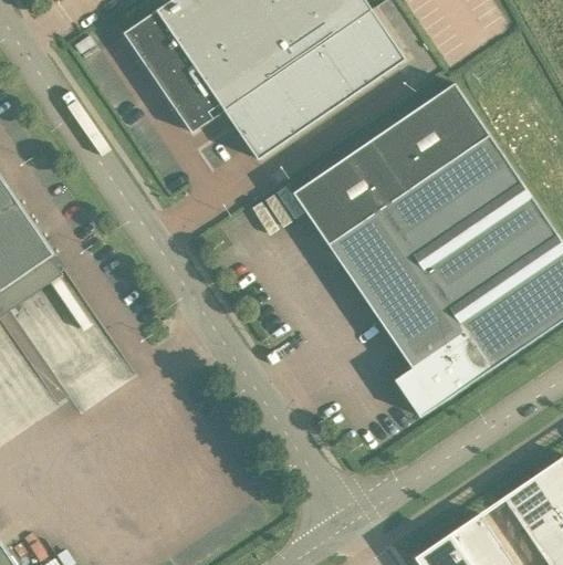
[(404,59),(369,9),(364,0),(168,0),(122,32),(189,133),(211,117),(207,111),(217,104),(222,111),(222,110),(257,159),(404,59)]
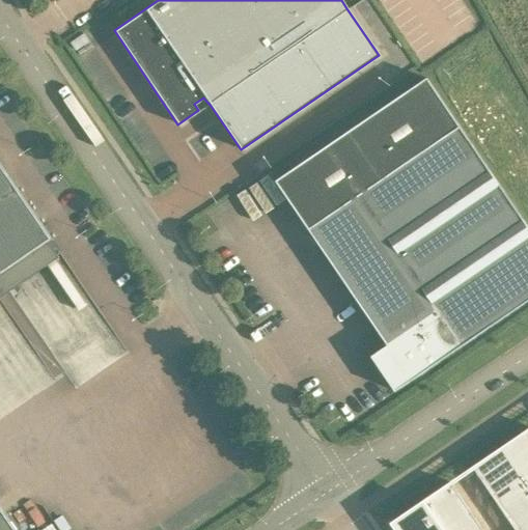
[(368,356),(392,390),(527,298),(527,229),(456,126),(424,78),(273,179),(385,344),(368,356)]
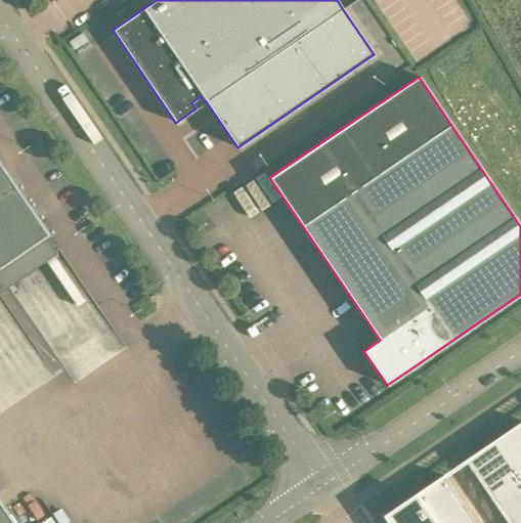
[(0,522),(13,522),(0,503),(0,291),(58,251),(0,164),(0,522)]
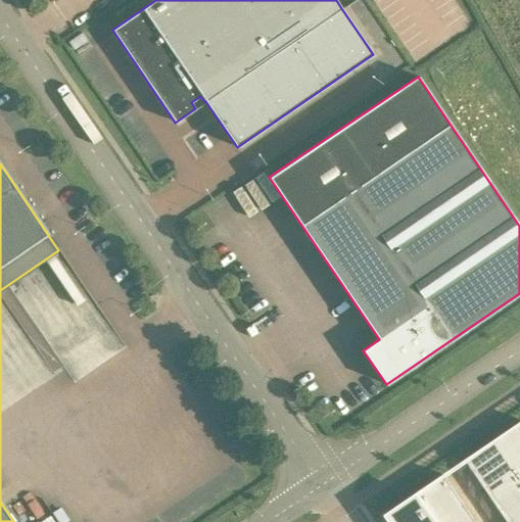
[(48,348),(56,337),(39,324),(31,336),(48,348)]
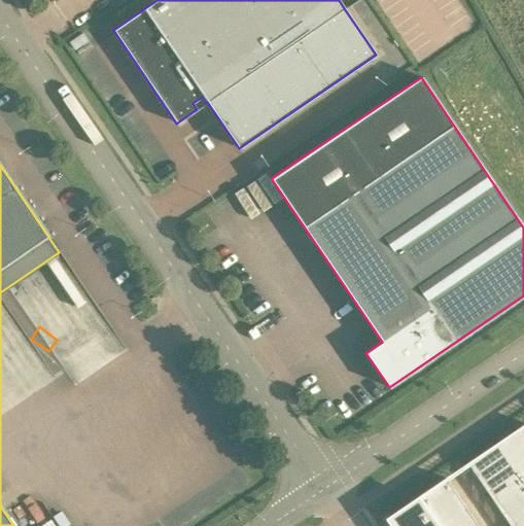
[(523,525),(523,424),(467,464),(466,464),(509,525),(523,525)]
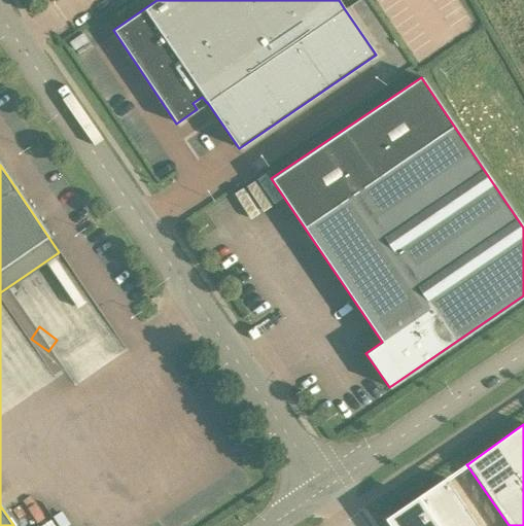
[(478,525),(446,479),(387,519),(392,525),(478,525)]
